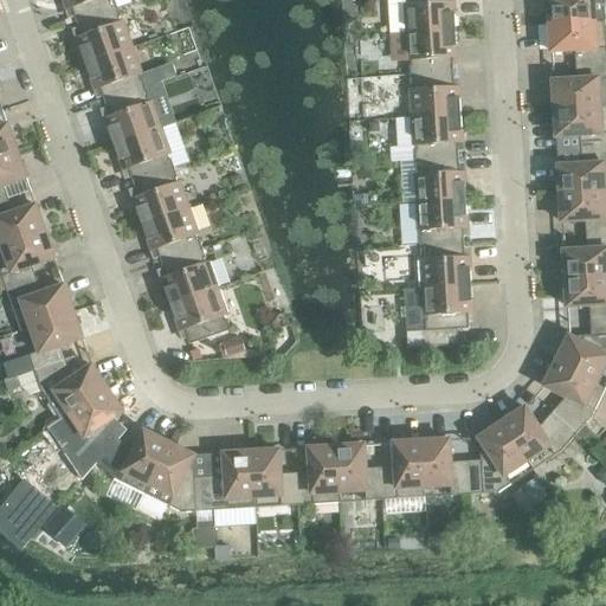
[(69,2),(76,23),(117,8),(114,0),(63,0),(65,4),(69,2)]
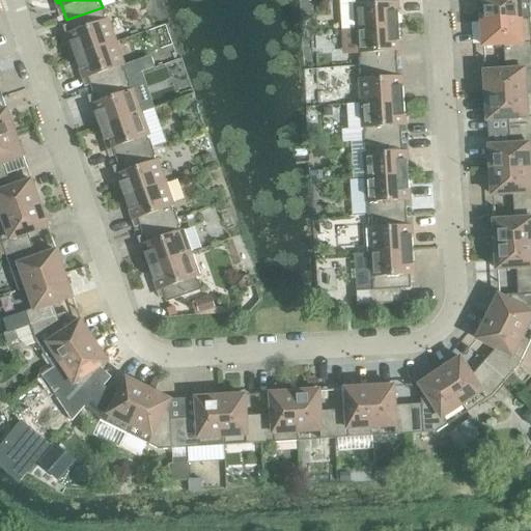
[(355,0),(357,29),(398,27),(397,9),(393,9),(392,0),(355,0)]
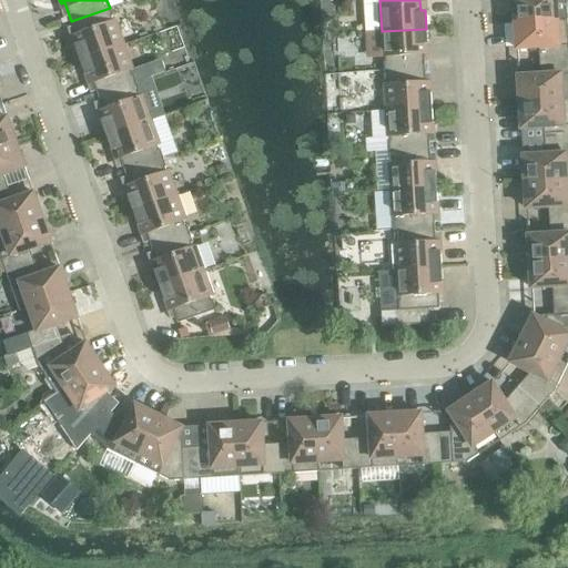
[(513,0),(515,23),(557,21),(556,0),(513,0)]
